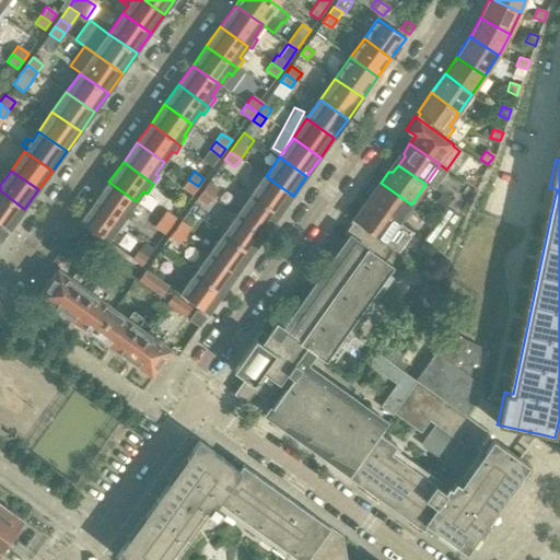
[(266,176),(251,197),(278,217),(293,196),(266,176)]
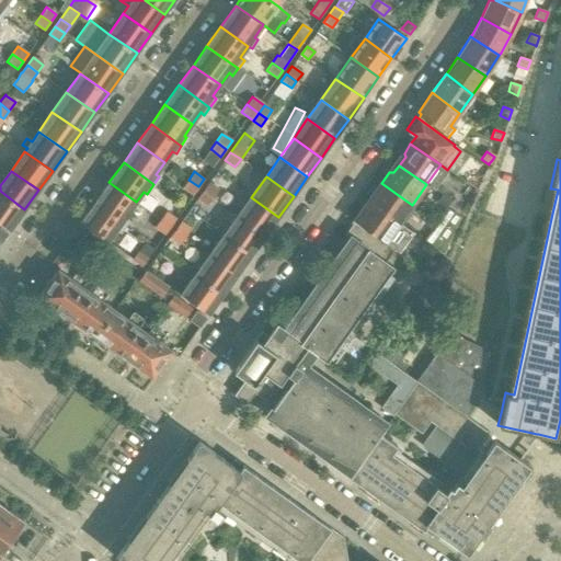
[(198,186),(189,180),(183,187),(193,195),(198,186)]
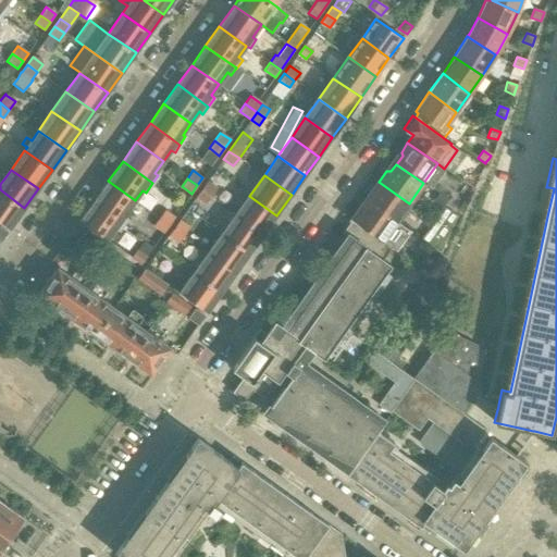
[(108,181),(94,201),(123,223),(128,215),(126,213),(135,200),(108,181)]
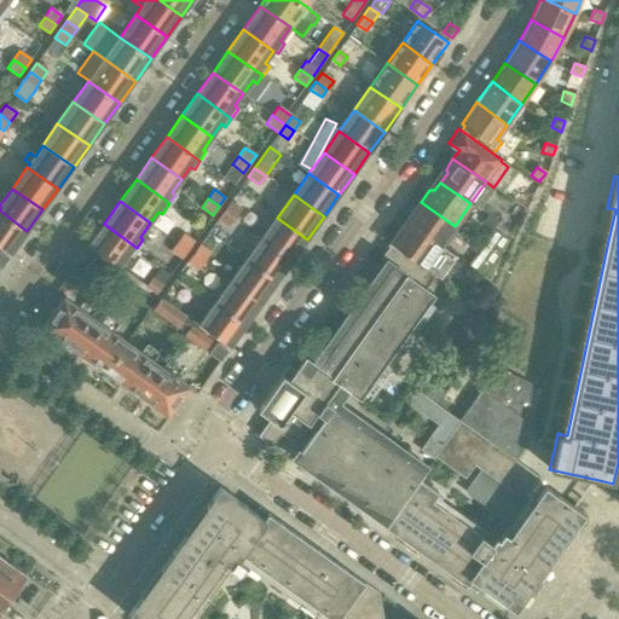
[(231,201),(224,210),(235,218),(241,209),(231,201)]
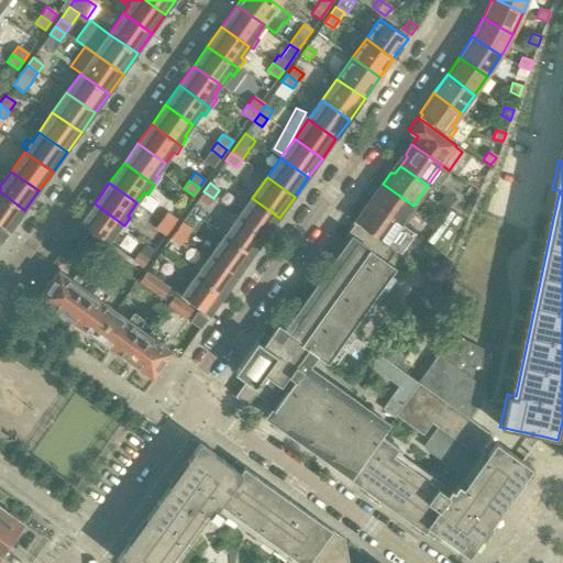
[(378,196),(372,203),(400,223),(414,206),(383,184),(376,192),(378,196)]
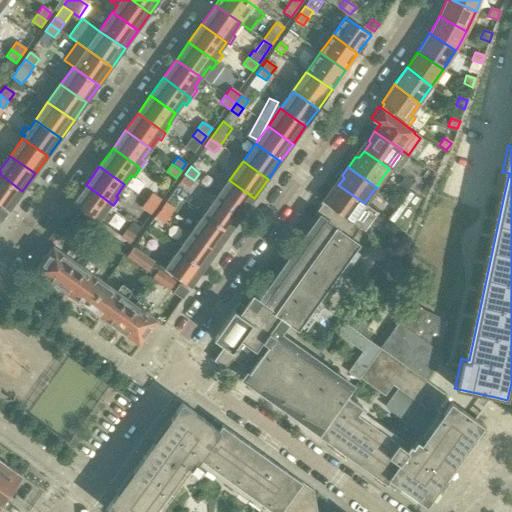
[(0,204),(7,210),(9,211),(22,191),(0,174),(0,204)]
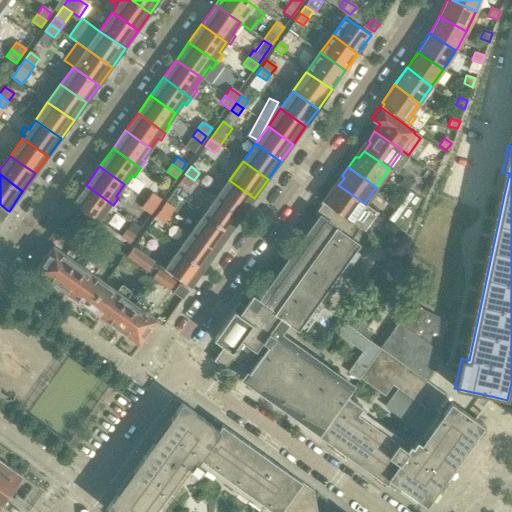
[(194,180),(185,174),(180,181),(189,188),(194,180)]
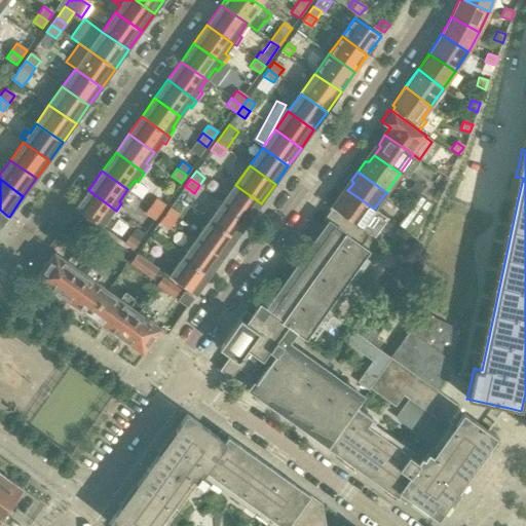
[(422,188),(413,182),(407,191),(417,197),(422,189),(422,188)]
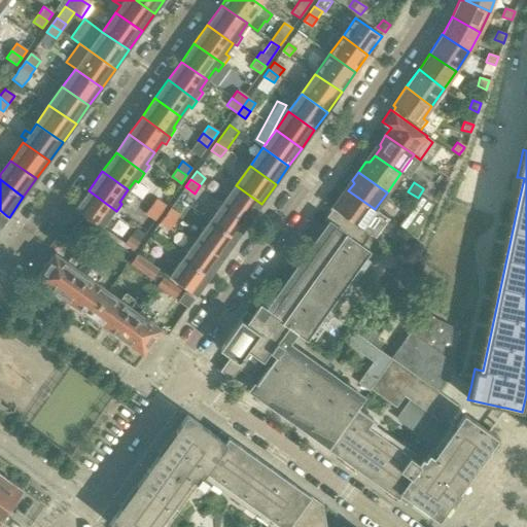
[(418,237),(421,238),(434,207),(431,205),(437,189),(429,183),(399,226),(417,240),(418,237)]
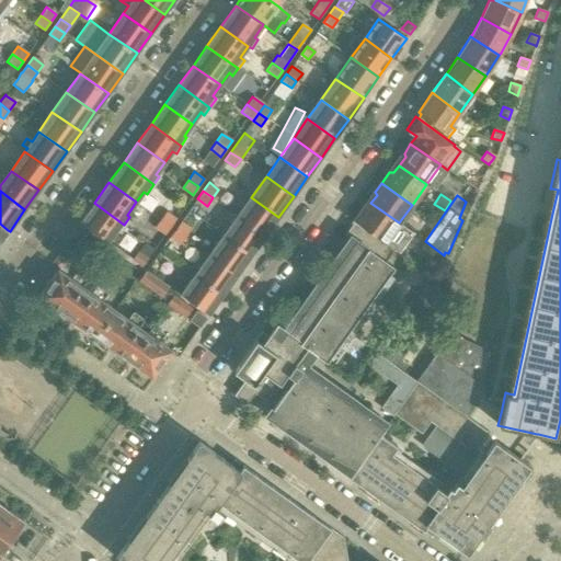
[(251,197),(238,217),(264,236),(278,217),(251,197)]
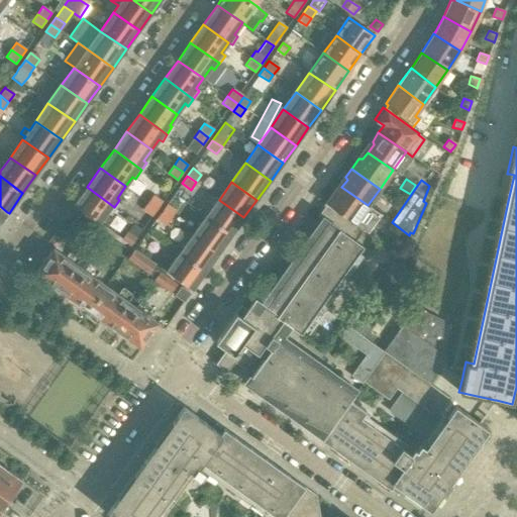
[(114,207),(87,187),(74,205),(99,223),(105,214),(108,216),(115,208),(114,207)]
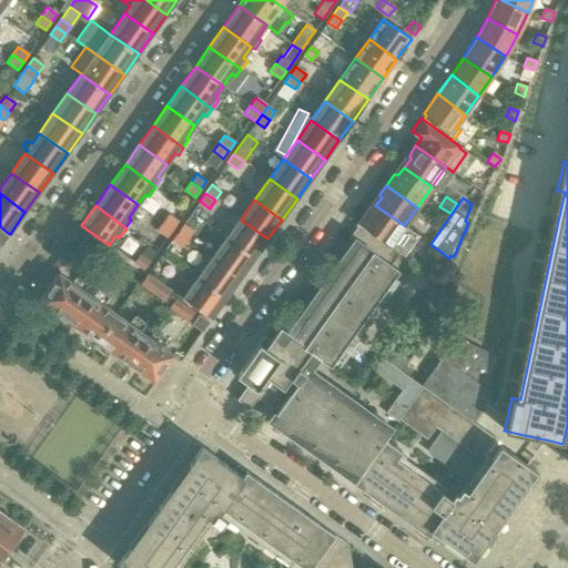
[(366,213),(357,225),(388,246),(404,225),(375,205),(369,214),(366,213)]
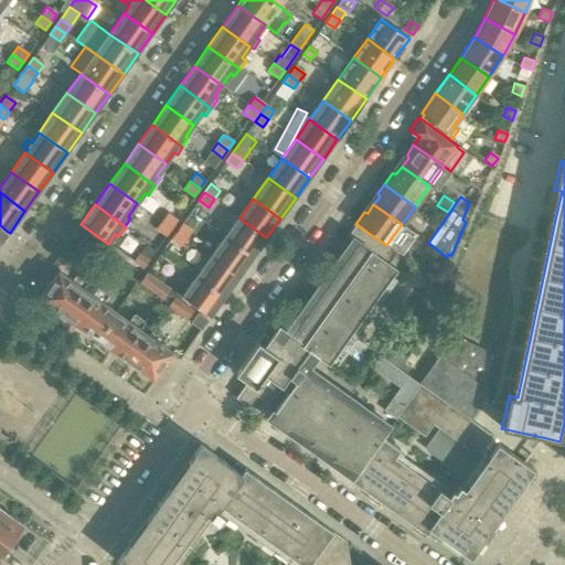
[(167,213),(161,221),(171,228),(177,221),(167,213)]
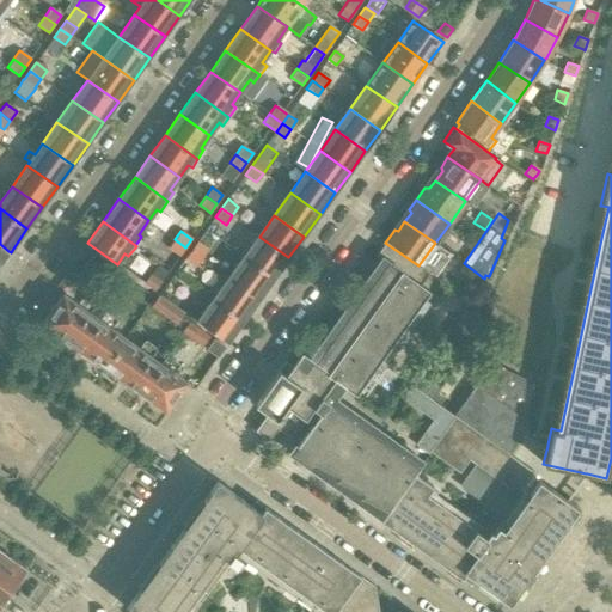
[(458,249),(467,255),(476,243),(467,236),(458,249)]
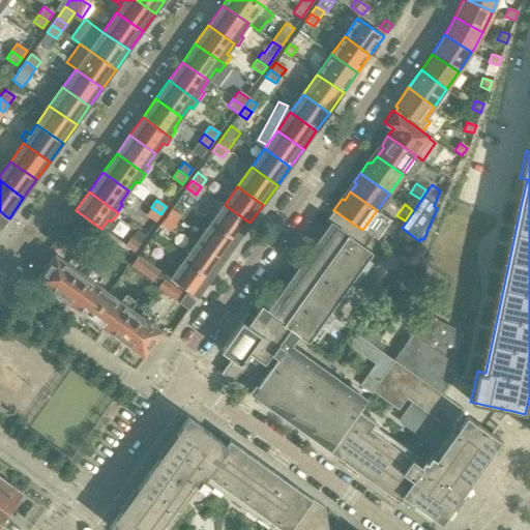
[(225,205),(211,223),(237,241),(249,223),(225,205)]
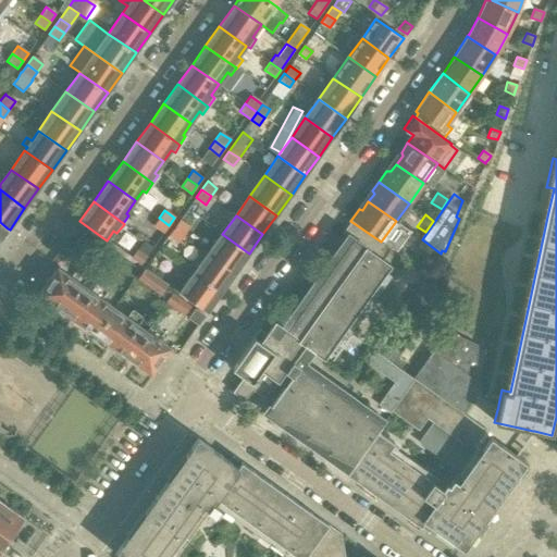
[(169,225),(159,218),(153,226),(163,234),(169,225)]
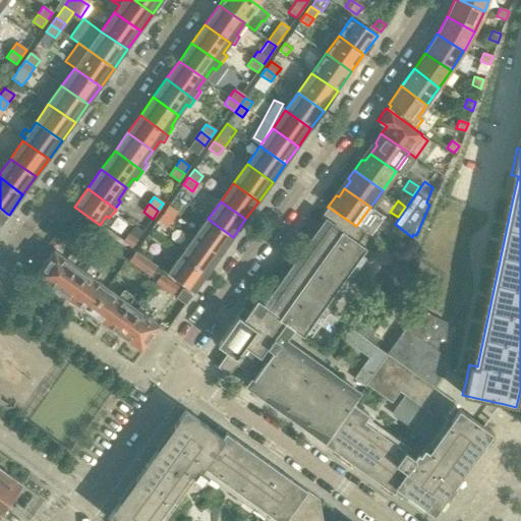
[(168,207),(163,214),(172,220),(177,213),(168,207)]
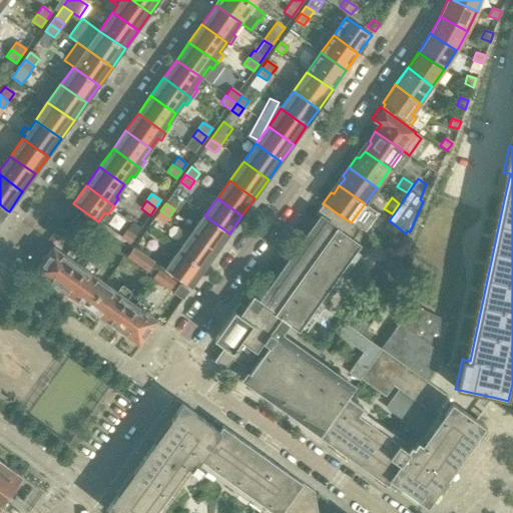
[(320,226),(304,248),(339,273),(360,244),(352,239),(359,230),(361,231),(362,229),(351,222),(323,203),(316,214),(324,220),(320,226)]
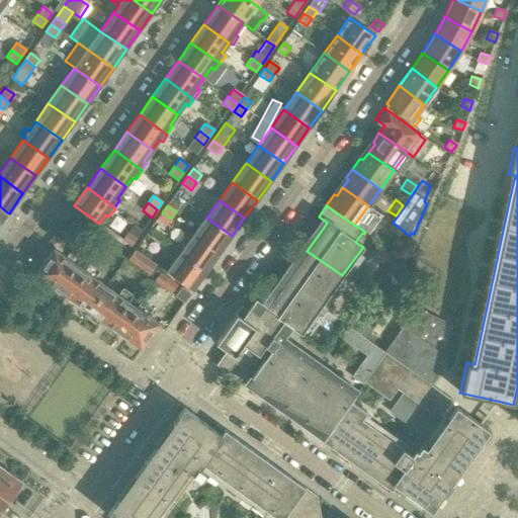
[(66,218),(67,218),(74,223),(80,214),(72,209),(66,218)]
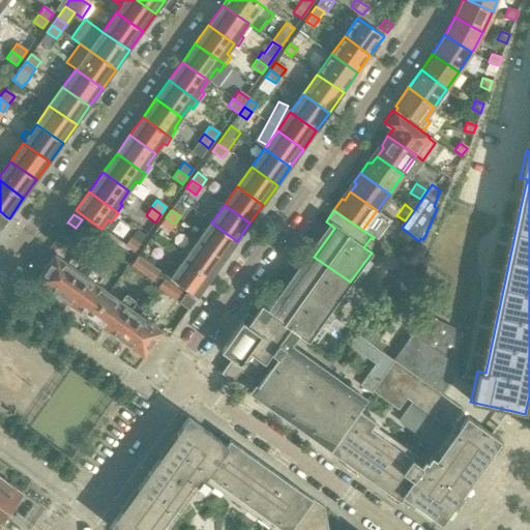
[(175,224),(166,217),(160,225),(170,231),(175,224)]
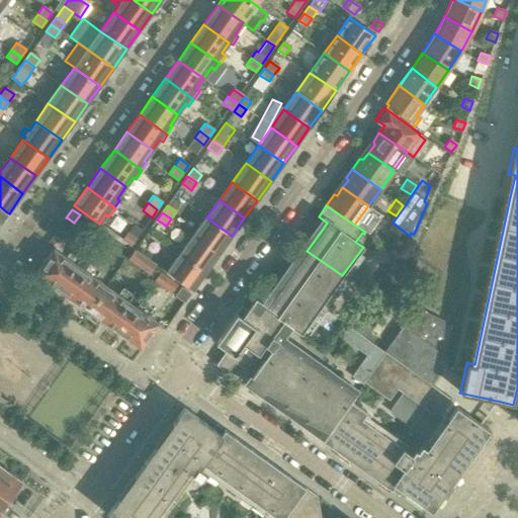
[(206,218),(193,236),(219,254),(232,236),(206,218)]
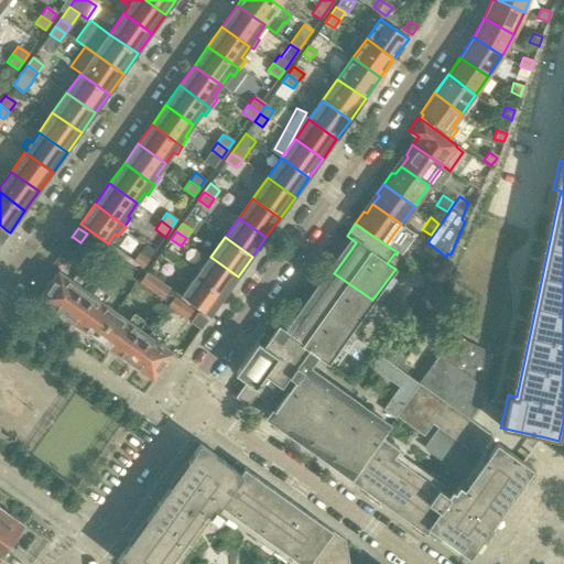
[(100,245),(93,256),(108,267),(116,256),(100,245)]
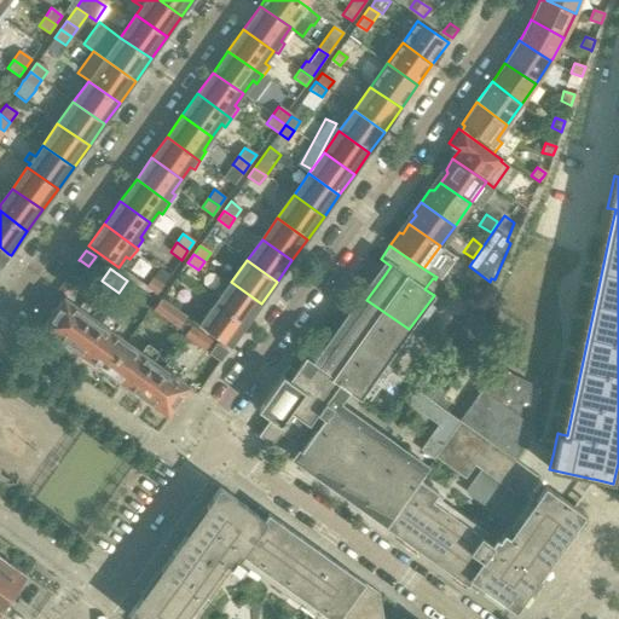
[(493,284),(482,277),(476,287),(487,293),(493,284)]
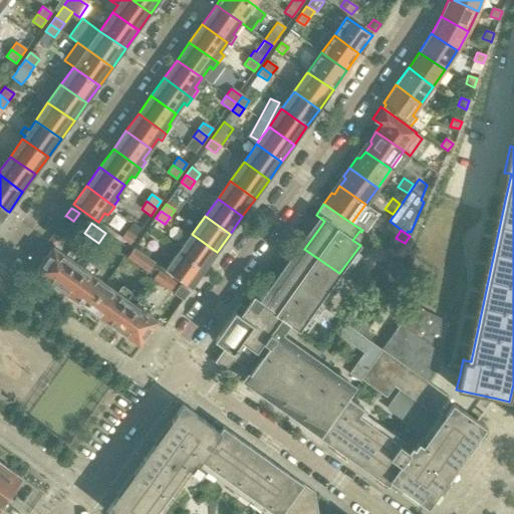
[(126,231),(120,238),(130,244),(136,237),(126,231)]
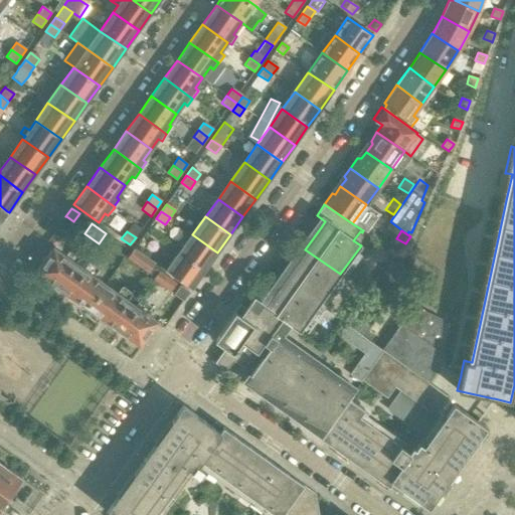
[(192,234),(179,252),(204,271),(217,252),(192,234)]
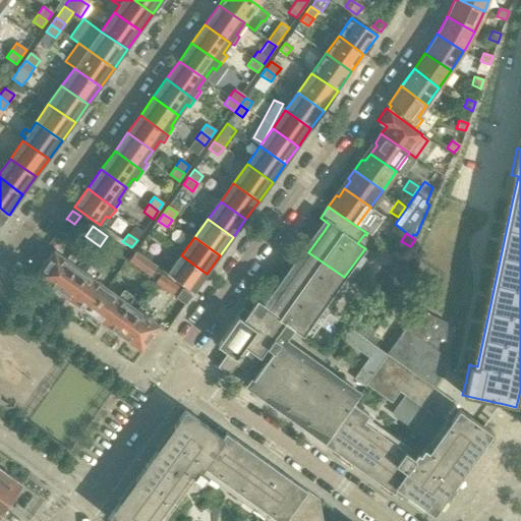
[(36,276),(67,298),(89,269),(88,267),(83,272),(75,266),(79,262),(68,253),(65,258),(54,250),(47,259),(46,261),(42,265),(43,265),(43,266),(36,276)]
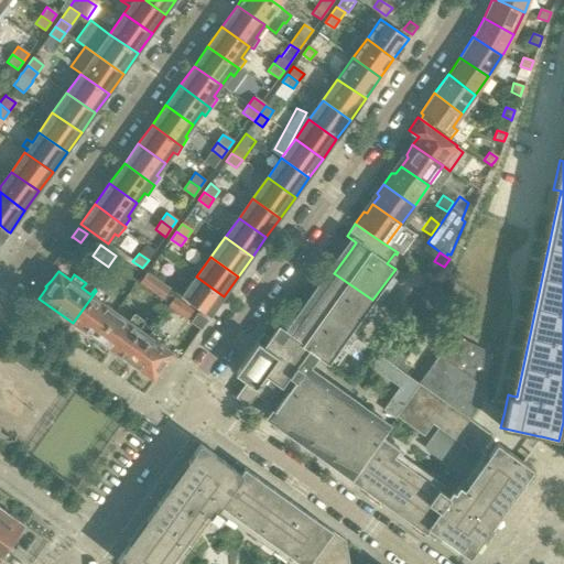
[(170,289),(147,272),(139,282),(163,299),(170,289)]
